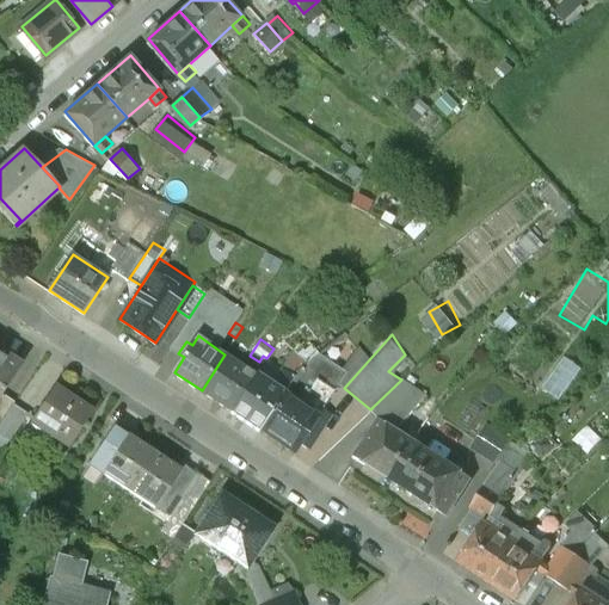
[(20,365),(0,351),(0,396),(2,393),(20,365)]
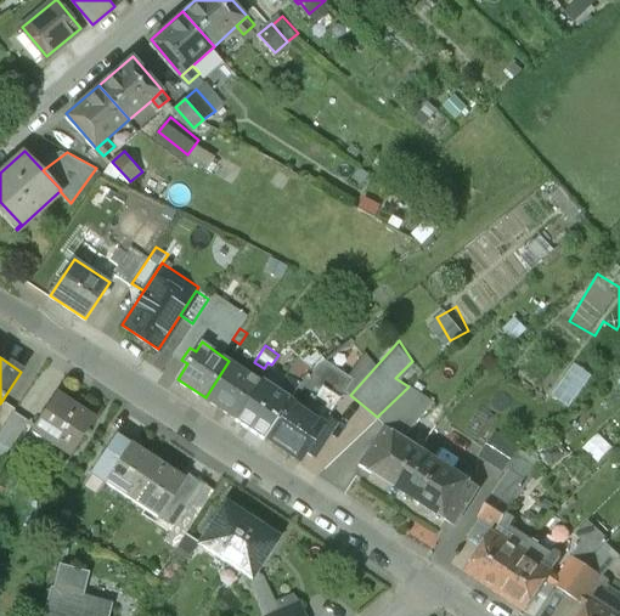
[(302,357),(288,374),(299,383),(305,374),(311,368),(302,357)]
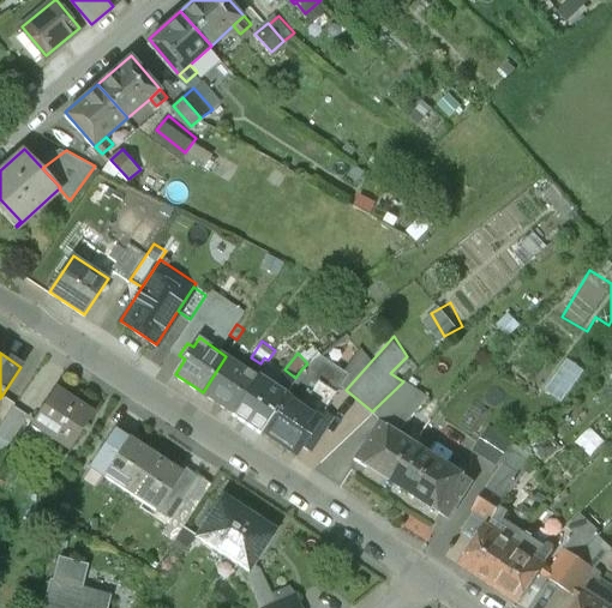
[(571,354),(551,384),(567,395),(587,363),(571,354)]
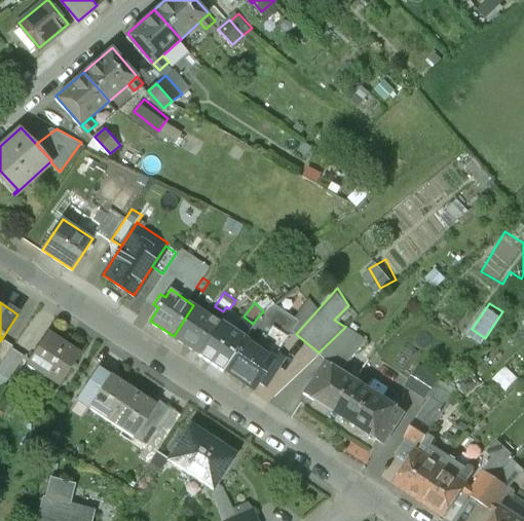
[(253,324),(223,369),(254,389),(260,381),(266,385),(285,357),(277,351),(298,319),(273,304),(263,311),(258,317),(253,324)]
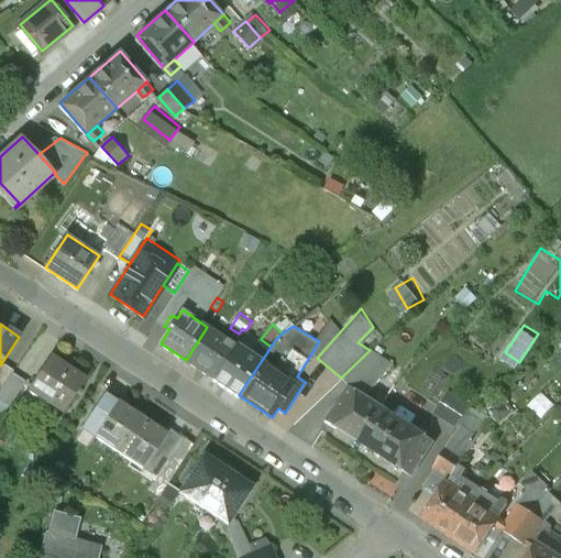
[(235,346),(207,327),(186,360),(215,379),(235,346)]
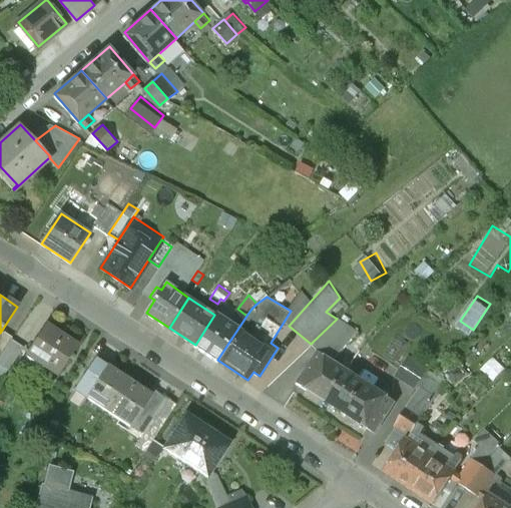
[(228,324),(214,315),(195,345),(217,360),(246,316),(237,309),(228,324)]
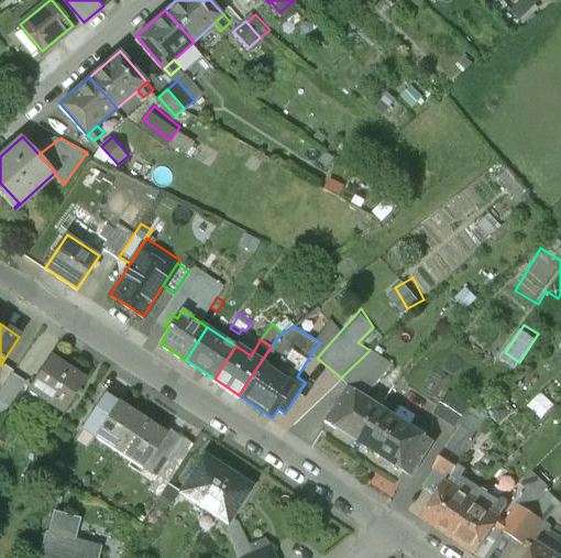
[(370,350),(343,375),(351,383),(367,394),(395,362),(373,348),(370,350)]
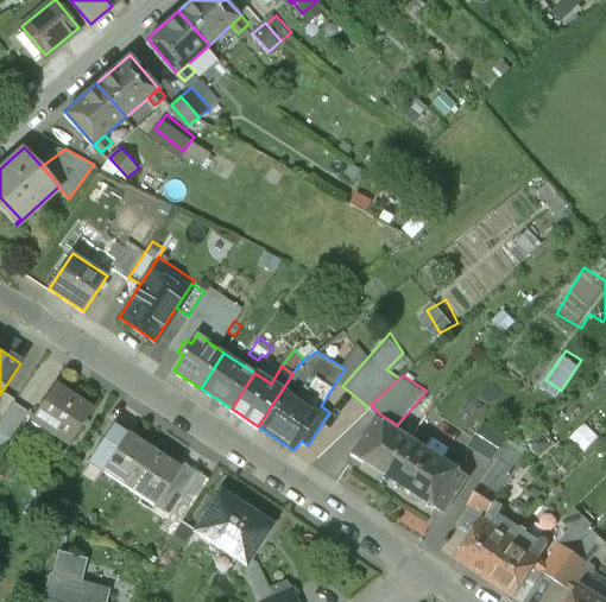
[(90,410),(54,385),(30,420),(67,445),(90,410)]
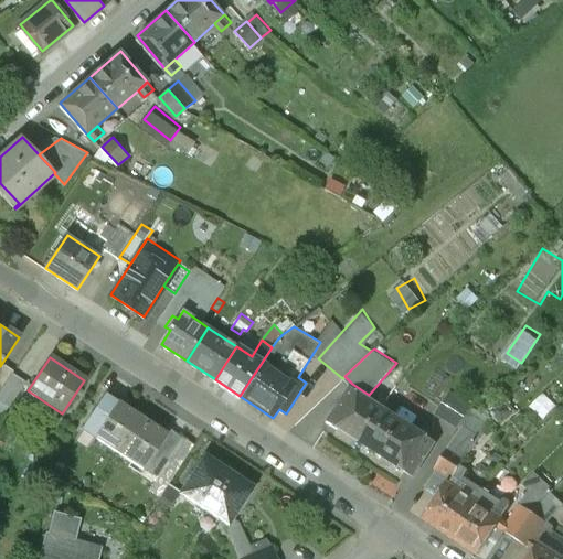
[(2,363),(0,366),(0,390),(11,375),(13,371),(2,363)]
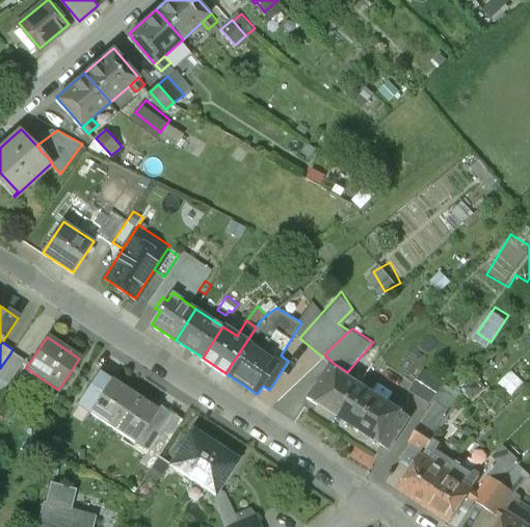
[(22,362),(10,353),(0,368),(0,378),(7,384),(22,362)]
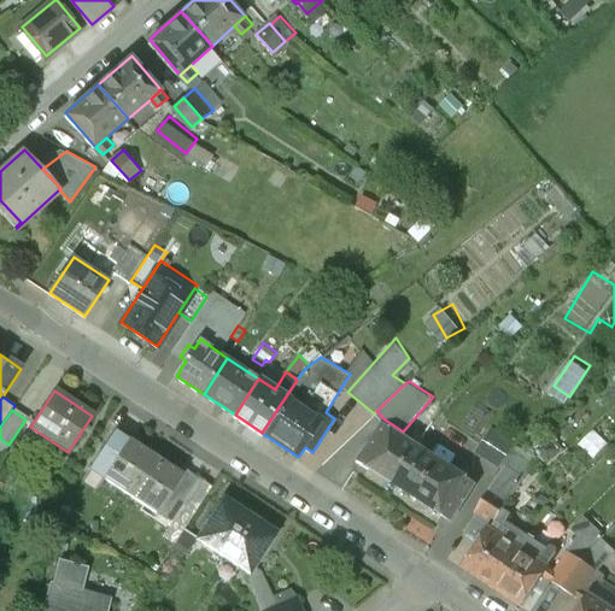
[(385,419),(373,440),(368,436),(364,441),(370,445),(361,458),(396,481),(396,480),(399,475),(421,444),(421,442),(403,432),(385,419)]
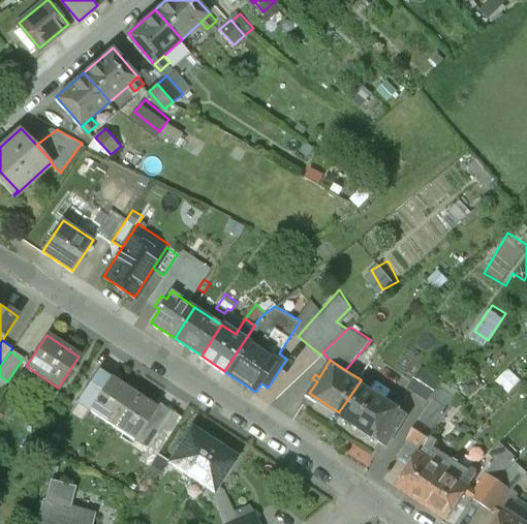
[(443,378),(423,365),(410,384),(431,398),(443,378)]
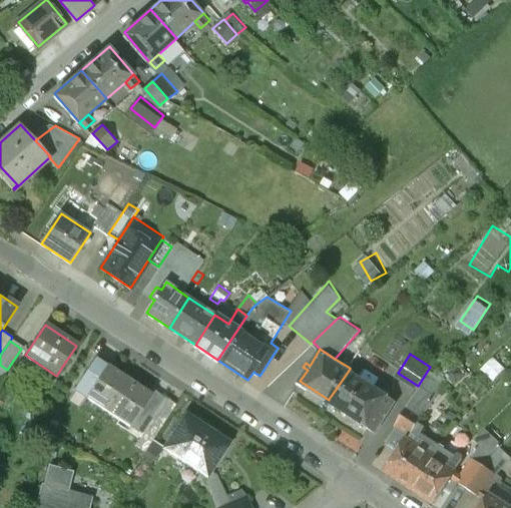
[(95,360),(81,382),(91,389),(106,367),(95,360)]
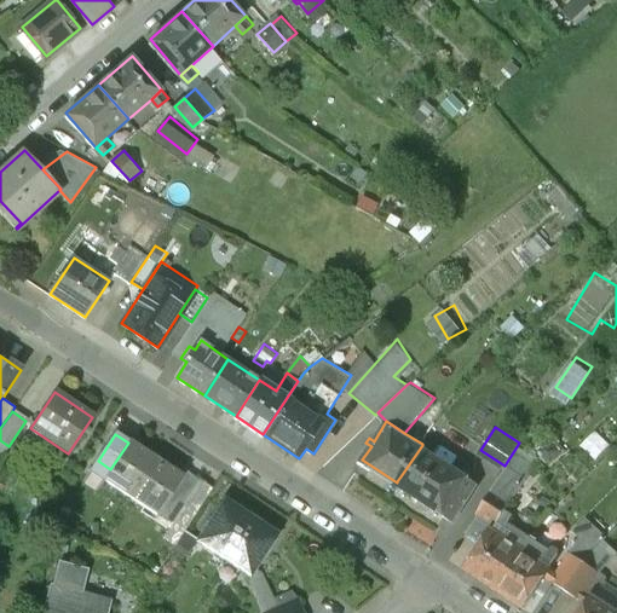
[(155,458),(128,441),(128,443),(110,469),(103,481),(130,499),(155,458)]
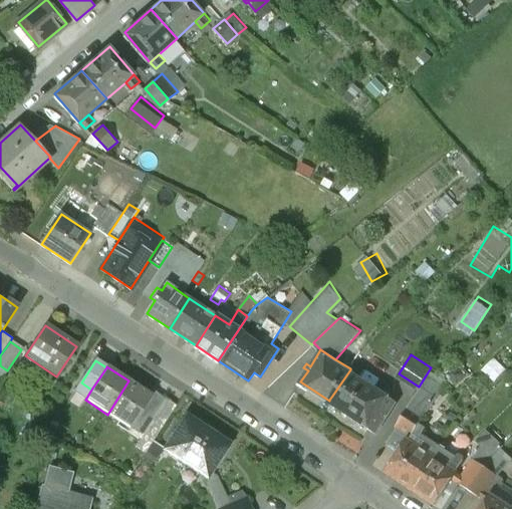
[(368,382),(350,369),(332,396),(329,400),(333,402),(330,407),(336,411),(339,406),(348,413),(368,382)]
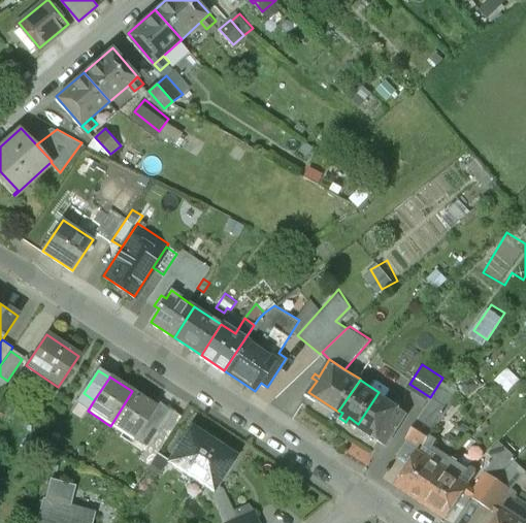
[(157,406),(132,391),(110,426),(134,442),(140,431),(156,407),(157,406)]
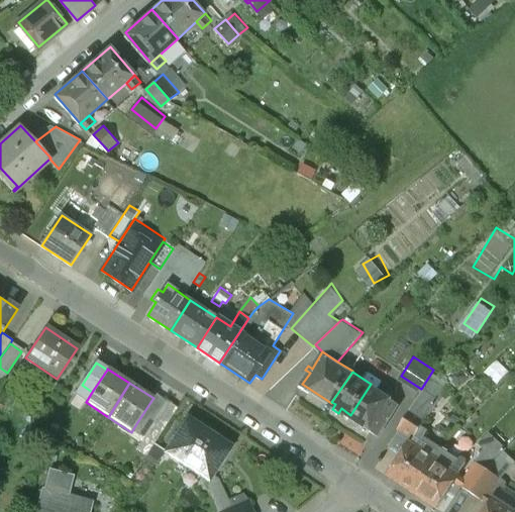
[(400,403),(371,384),(350,415),(361,421),(358,425),(365,429),(368,425),(381,434),(400,403)]
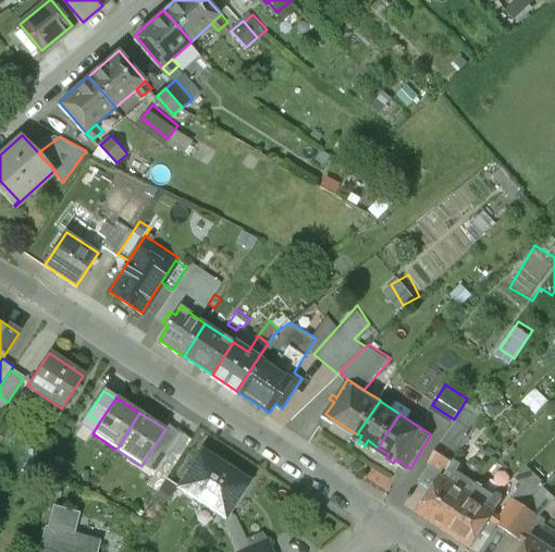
[(164,430),(148,455),(160,463),(175,438),(164,430)]
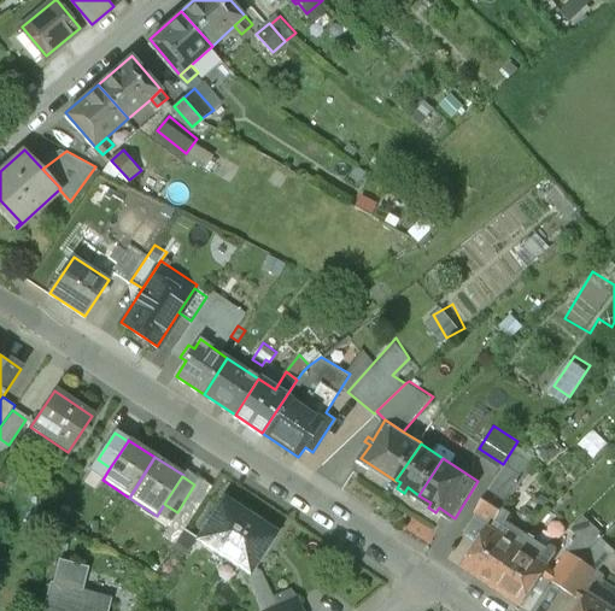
[(492,486),(478,509),(497,521),(511,499),(492,486)]
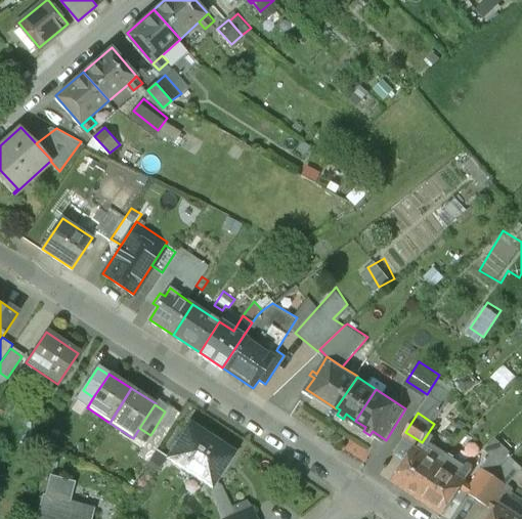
[(237,455),(194,427),(172,462),(174,463),(176,458),(216,484),(214,488),(215,489),(237,455)]
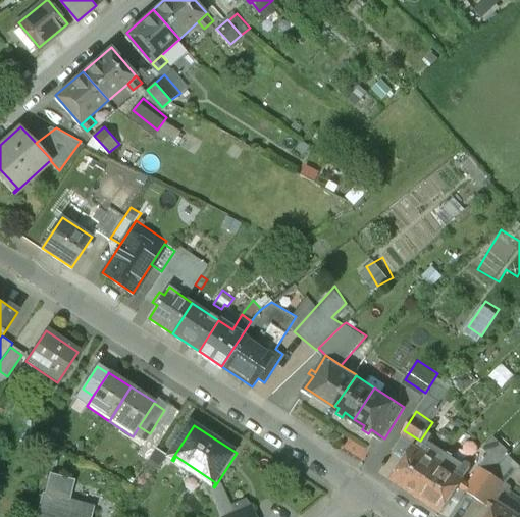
[(442,462),(420,496),(446,512),(462,485),(467,478),(466,478),(452,469),(463,452),(453,445),(442,462)]
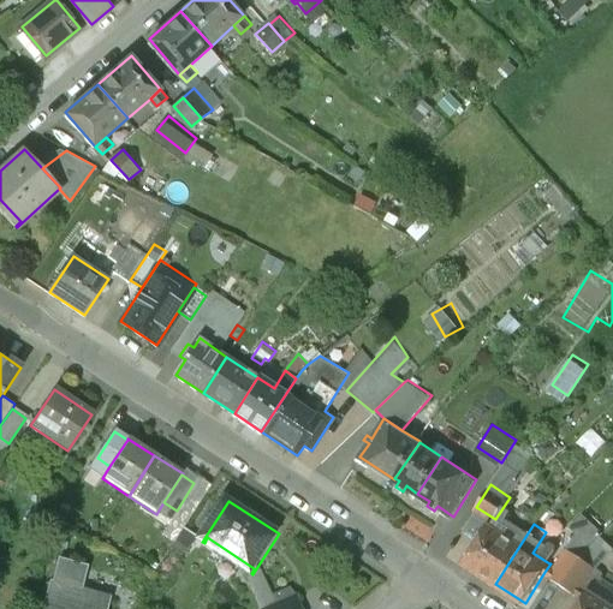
[(521,544),(491,526),(464,563),(495,584),(521,544)]
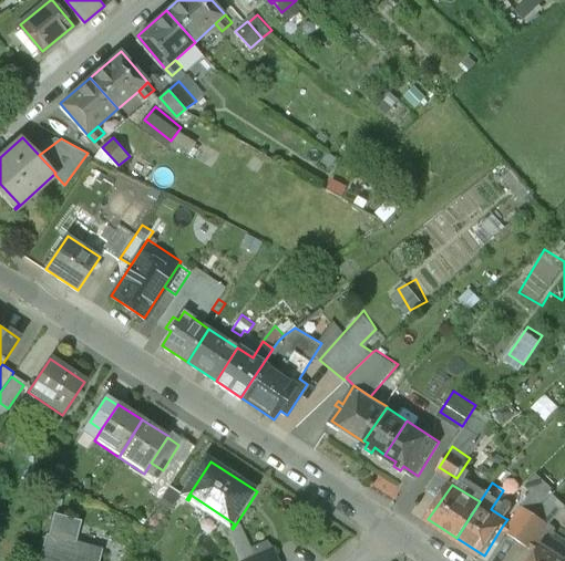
[(538,513),(521,539),(534,549),(551,522),(564,507),(564,501),(556,492),(544,505),(538,513)]
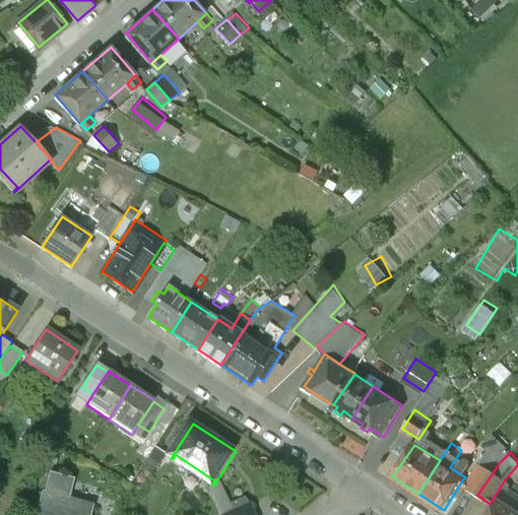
[(476,459),(464,476),(465,476),(471,480),(482,463),(476,459)]
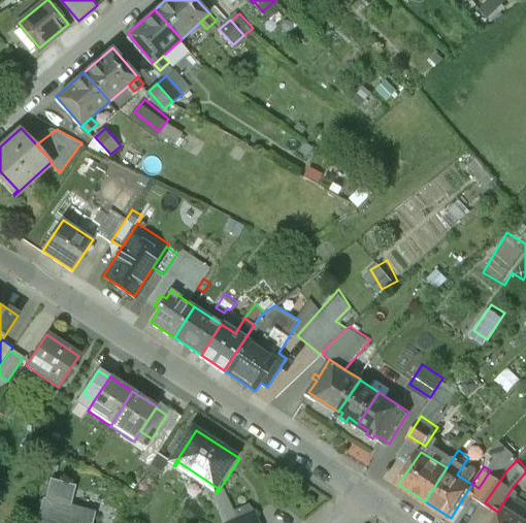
[(490,470),(479,488),(472,484),(467,491),(485,502),(501,479),(490,470)]
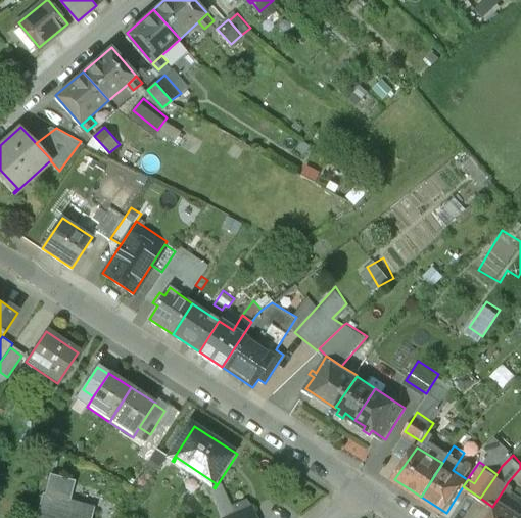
[(72,482),(51,476),(45,496),(43,495),(36,517),(87,517),(91,508),(66,501),(72,482)]
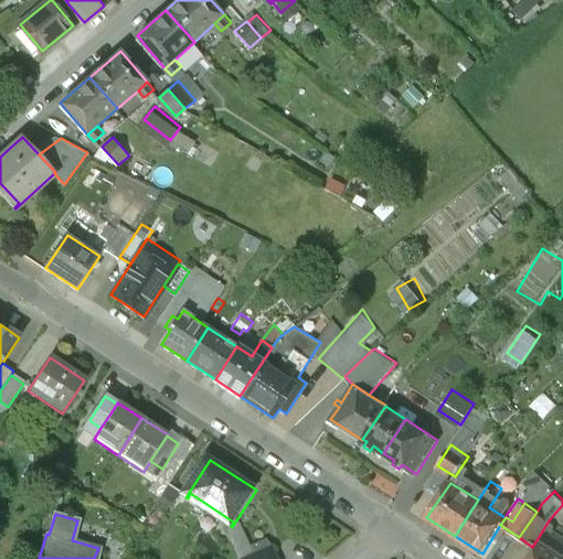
[(549,520),(532,547),(539,550),(532,558),(562,558),(562,555),(546,545),(555,530),(555,524),(549,520)]
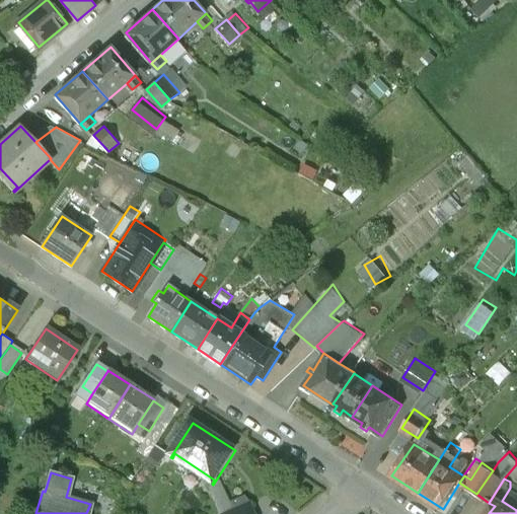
[(252,513),(248,504),(225,513),(252,513)]
